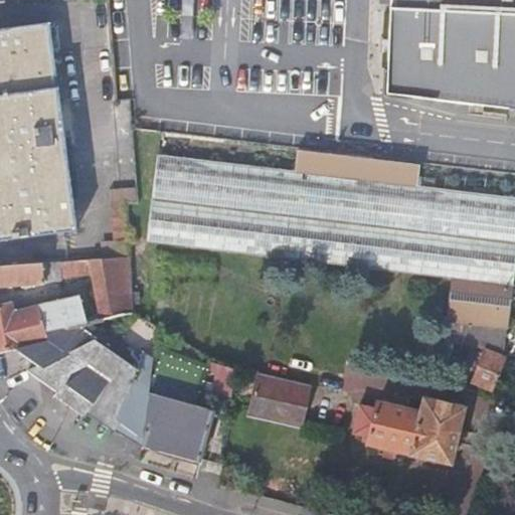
[(514,0),(390,0),(390,6),(385,95),(514,110),(514,0)]
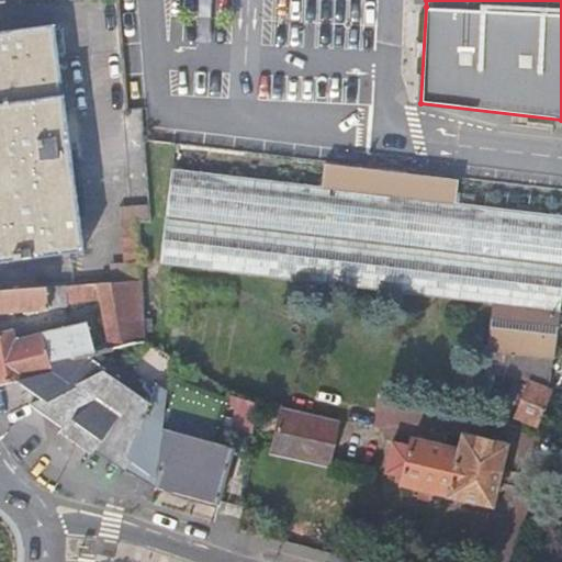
[(0,261),(85,249),(55,26),(0,33),(0,261)]
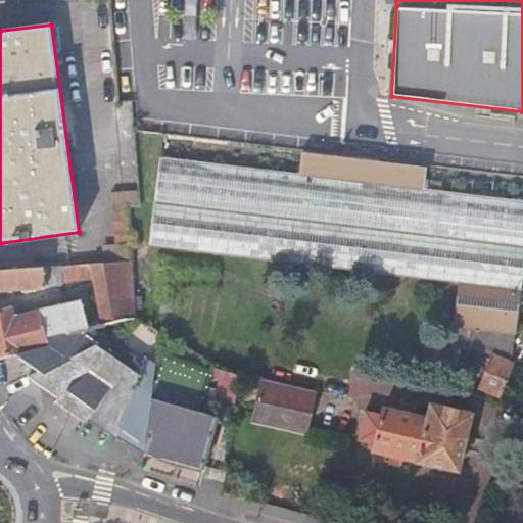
[(473,343),(476,343),(498,347),(512,354),(515,333),(517,333),(522,285),(522,201),(162,158),(150,245),(461,283),(456,326),(474,328),(473,343)]
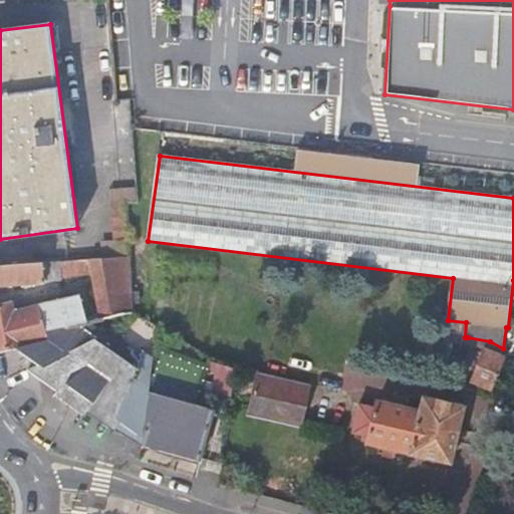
[(92,273),(102,319),(135,312),(135,302),(131,257),(0,265),(0,286),(43,283),(43,281),(61,280),(61,276),(92,273)]
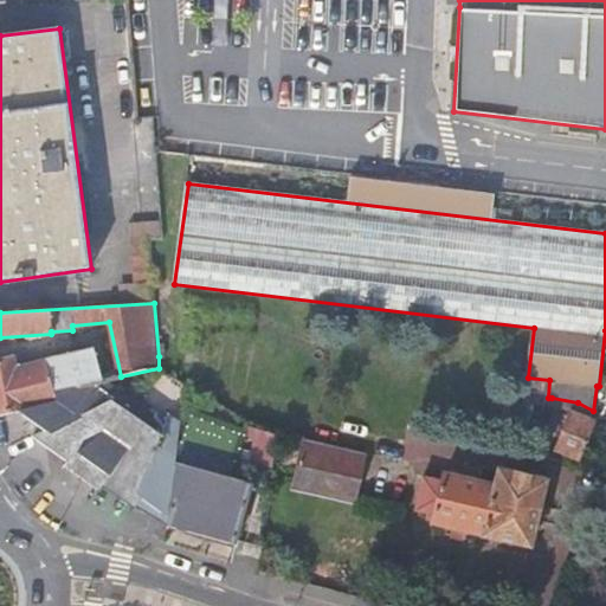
[(14,355),(0,359),(0,414),(6,414),(21,411),(58,400),(56,391),(103,380),(94,348),(18,367),(14,355)]
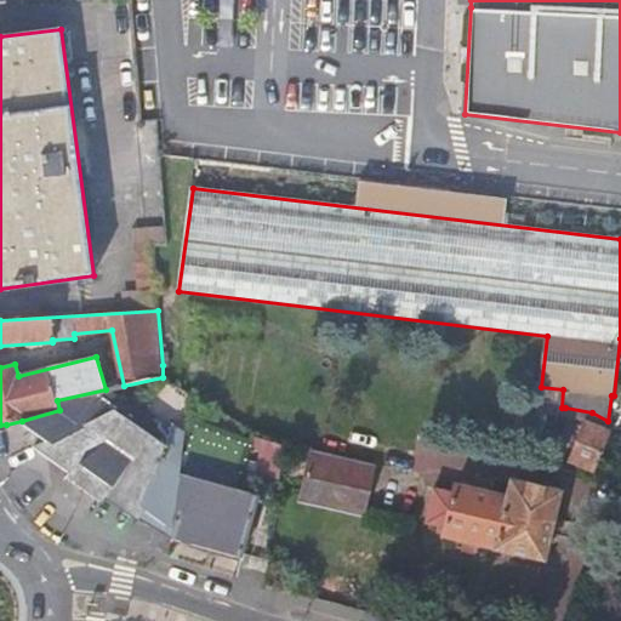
[(146,510),(174,530),(182,466),(187,433),(175,425),(169,433),(108,389),(106,389),(57,400),(60,410),(63,438),(35,446),(70,471),(66,478),(102,503),(107,496),(140,518),(146,510)]
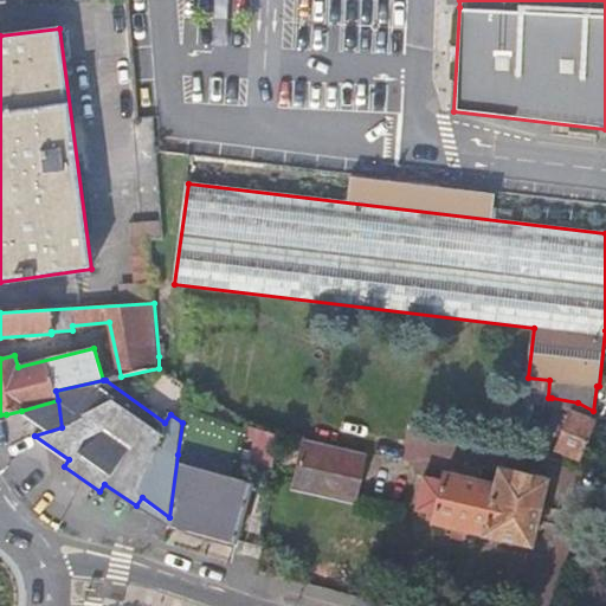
[(42,424),(34,436),(62,427),(58,400),(21,411),(42,424)]
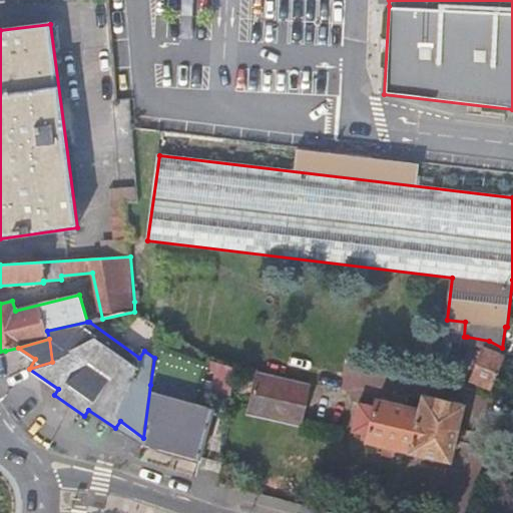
[(501,356),(502,348),(489,341),(472,381),(491,388),(503,357),(501,356)]
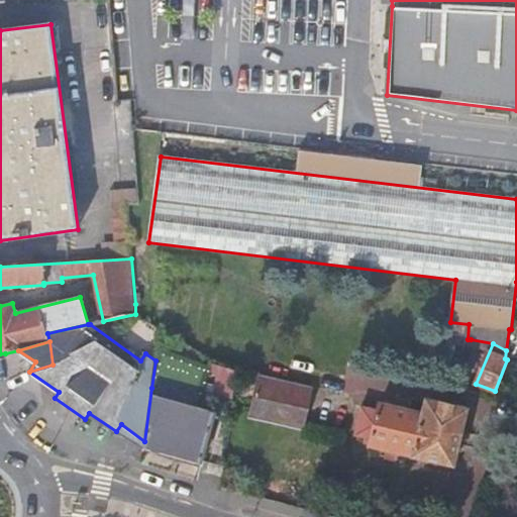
[(214,395),(233,399),(237,369),(216,363),(215,362),(212,372),(218,373),(214,395)]
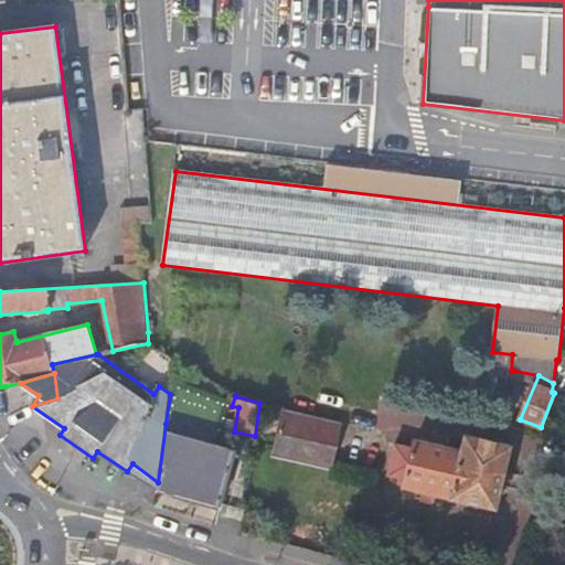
[(276,456),(330,469),(341,425),(285,411),(285,408),(272,405),(265,432),(279,436),(276,456)]
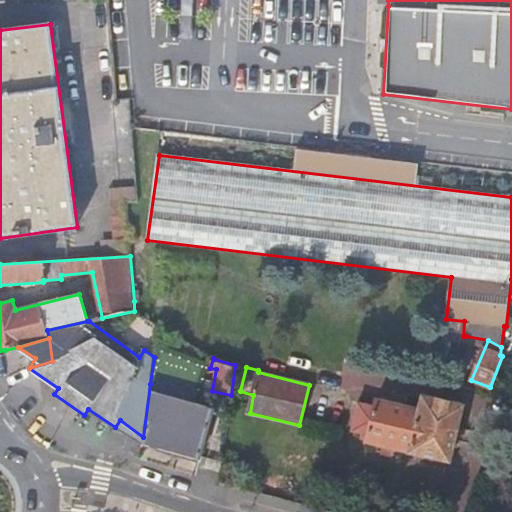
[(193,395),(150,384),(143,437),(143,441),(143,442),(200,457),(212,409),(191,404),(193,395)]
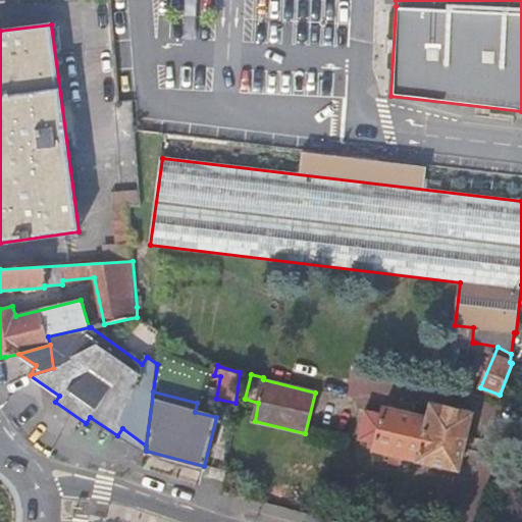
[(374,451),(458,470),(471,413),(431,404),(428,417),(385,408),(382,415),(366,412),(361,439),(376,442),(374,451)]
